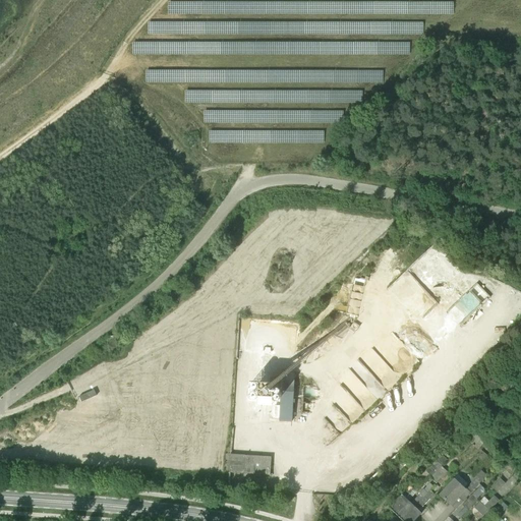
[(406,236),(394,256),(399,258),(409,241),(408,241),(410,238),(406,236)]
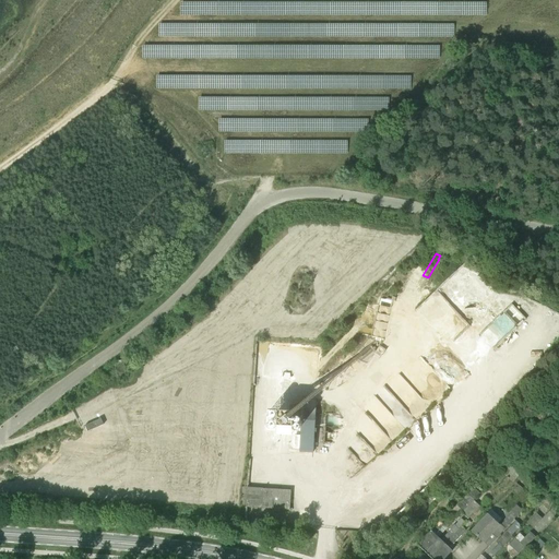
[(384,339),(392,307),(380,304),(372,335),(384,339)]
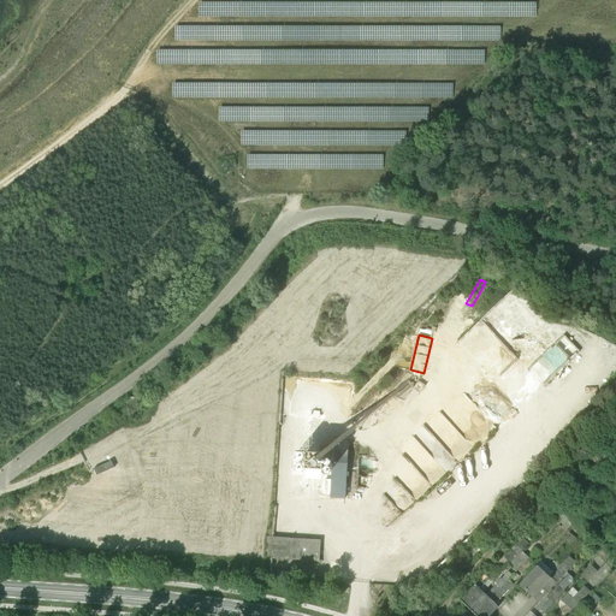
[(135,401),(135,398),(129,400),(131,413),(140,412),(137,401),(135,401)]
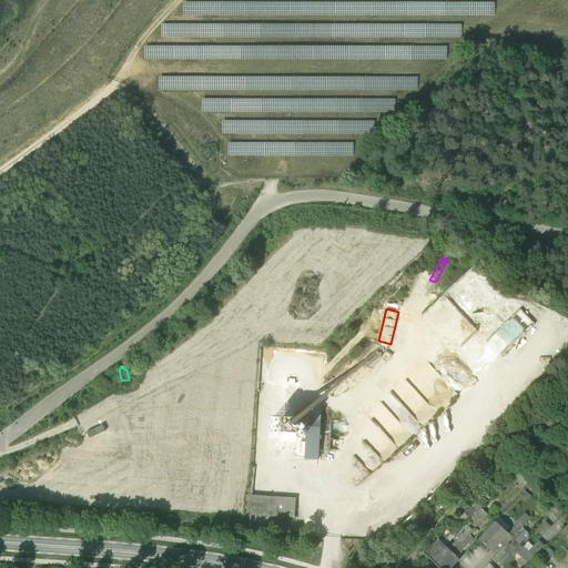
[(305,458),(317,459),(322,407),(308,406),(305,458)]
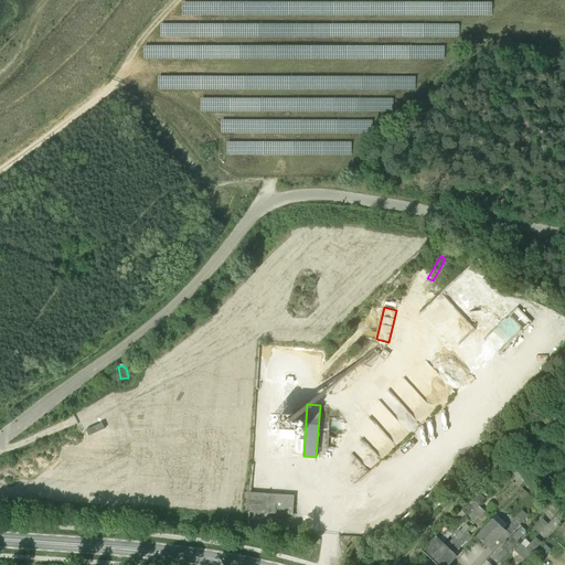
[(91,436),(107,432),(105,422),(88,426),(91,436)]
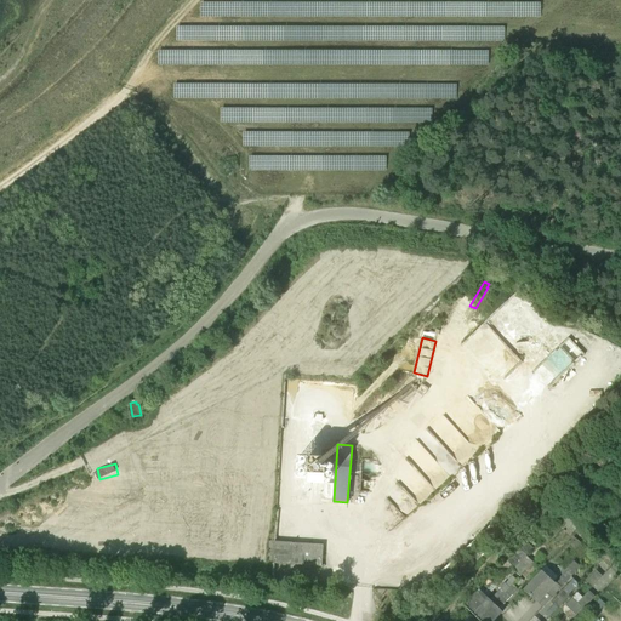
[(274,542),(273,563),(322,565),(323,545),(274,542)]
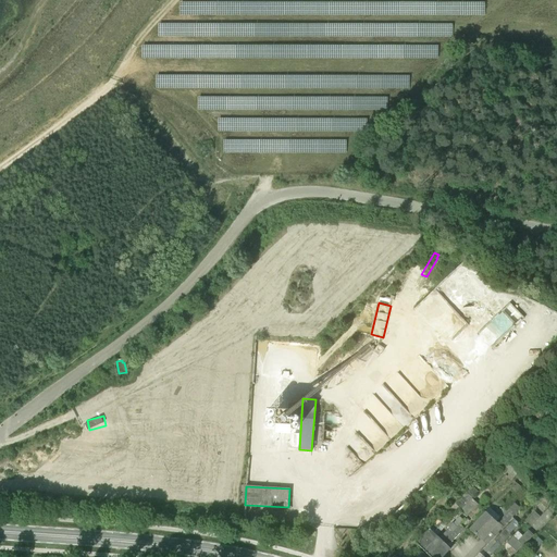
[(467,493),(472,498),(479,492),(473,486),(467,493)]
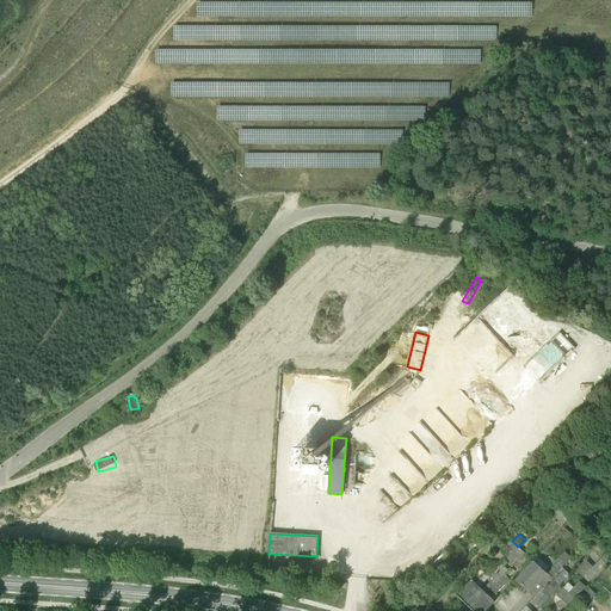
[(518,547),(512,541),(511,539),(499,551),(506,559),(518,547)]
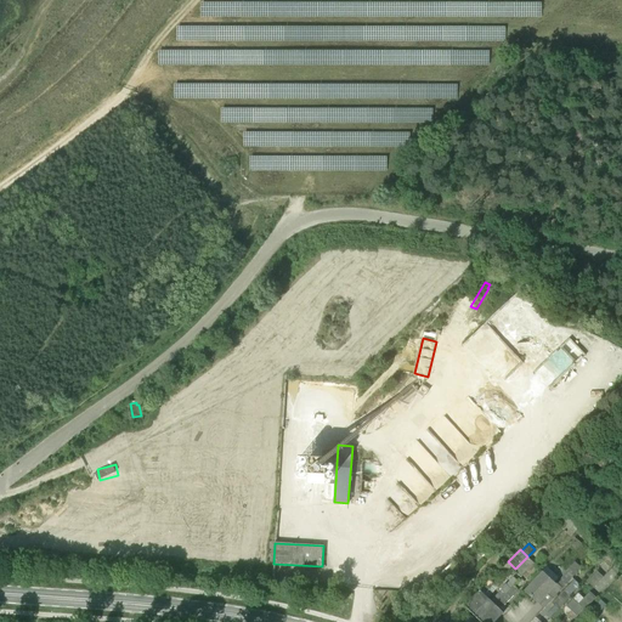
[(527,557),(515,569),(514,570),(521,577),(535,564),(527,557)]
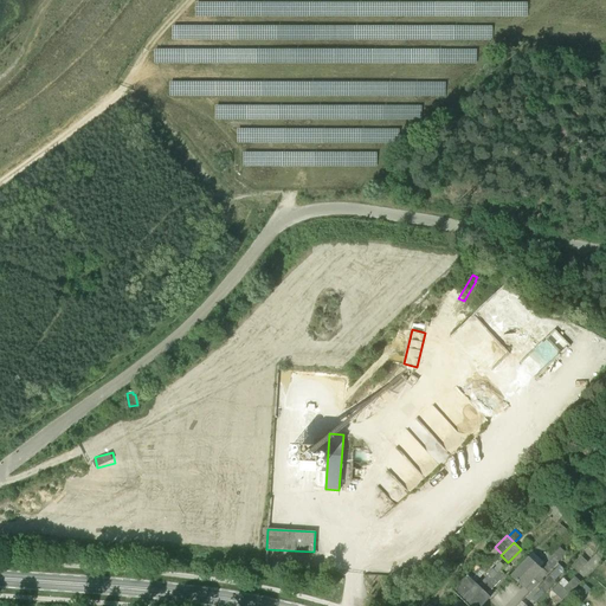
[(530,593),(560,560),(555,555),(543,568),(541,566),(541,567),(529,556),(511,575),(523,587),(530,593)]
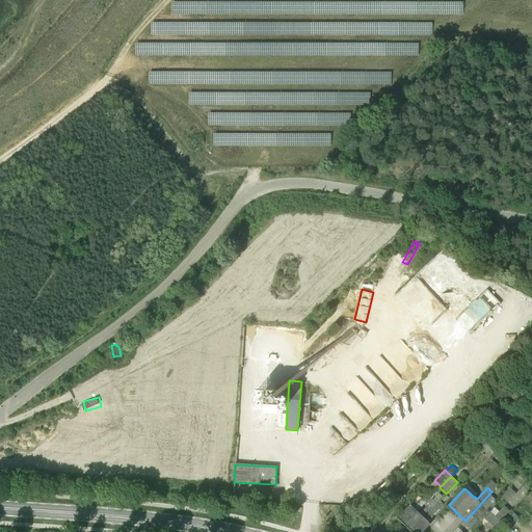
[(508,503),(516,494),(510,488),(502,498),(508,503)]
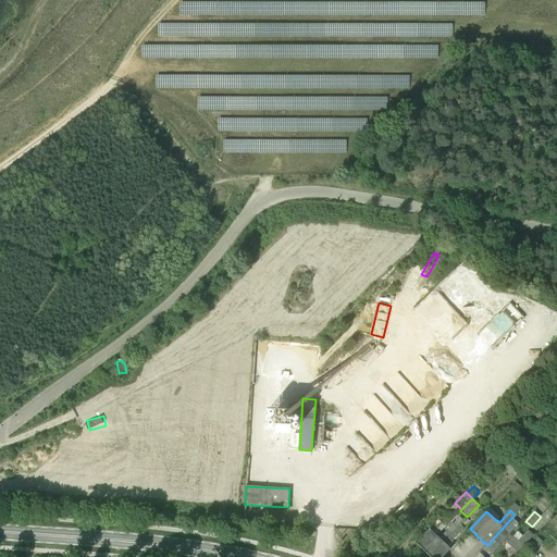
[(429,556),(460,523),(462,521),(459,517),(440,539),(436,535),(423,549),(429,556)]
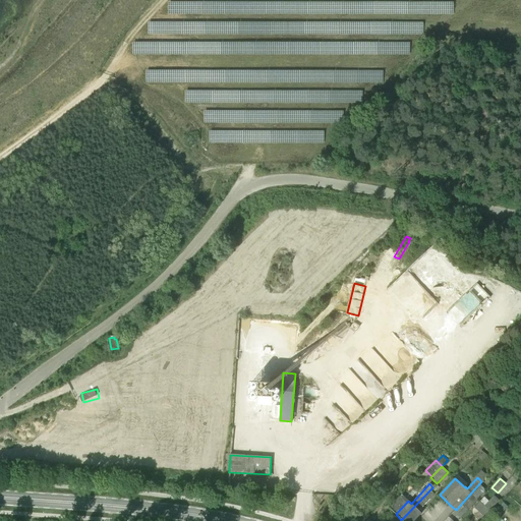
[(389,507),(396,514),(408,501),(406,499),(414,489),(410,485),(389,507)]
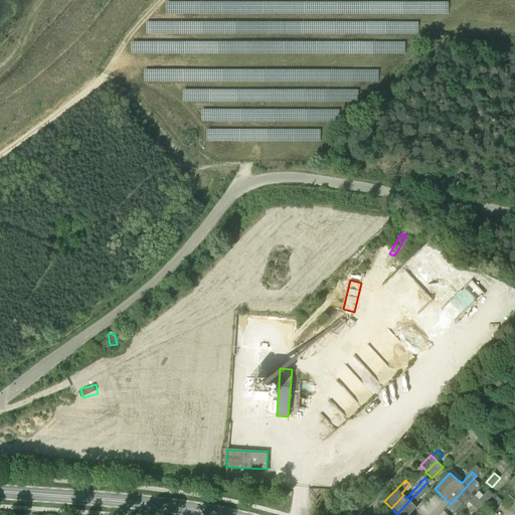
[(475,480),(467,489),(472,494),(481,485),(475,480)]
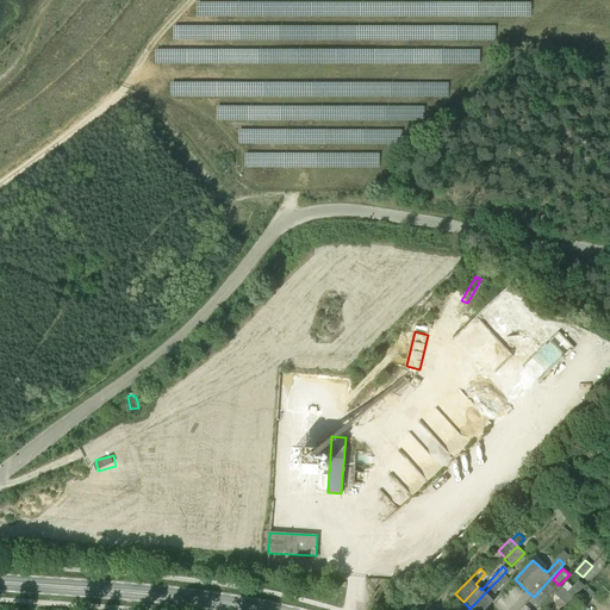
[(504,573),(470,609),(471,609),(485,609),(495,602),(490,598),(508,578),(504,573)]
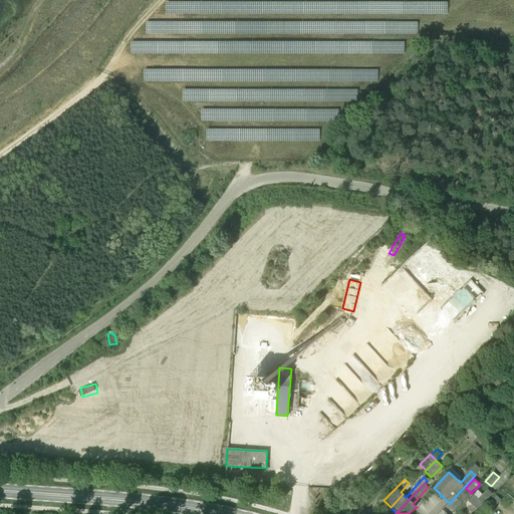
[(461,503),(470,494),(465,489),(456,498),(461,503)]
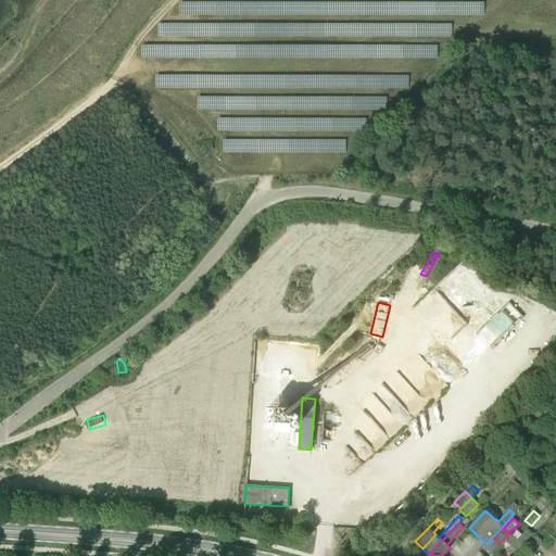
[(516,540),(517,540),(521,544),(532,533),(527,529),(521,534),(516,540)]
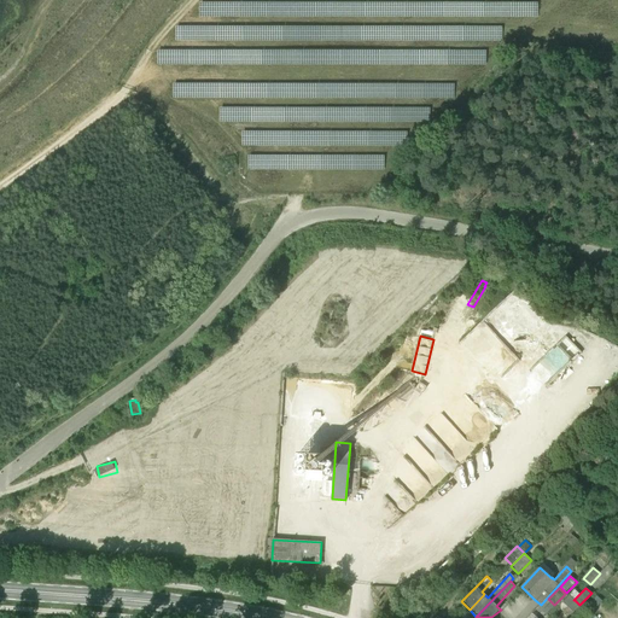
[(569,595),(573,600),(579,594),(575,589),(569,595)]
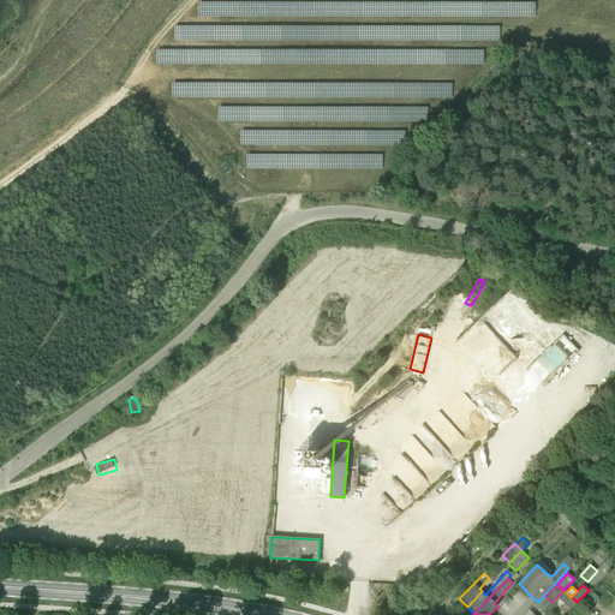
[(565,604),(572,597),(571,597),(566,592),(560,598),(565,604)]
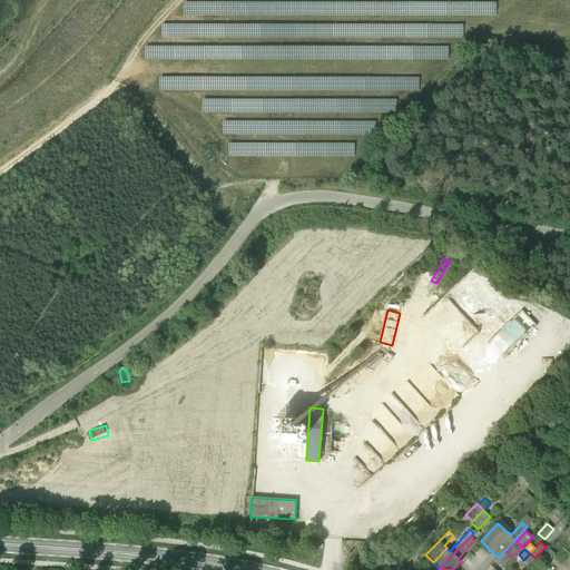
[(528,564),(534,558),(530,553),(523,560),(528,564)]
